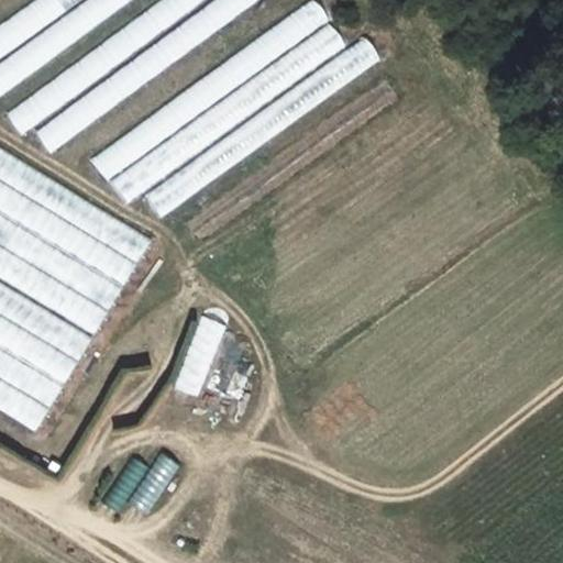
[(30,0),(0,20),(0,88),(133,0),(30,0)]
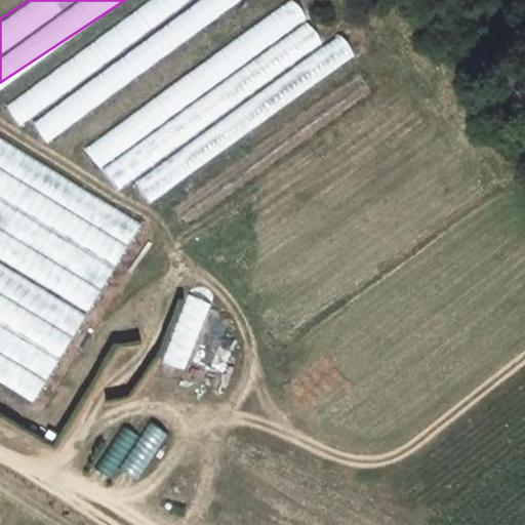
[(43,137),(250,0),(152,0),(2,98),(19,125),(30,118),(43,137)]
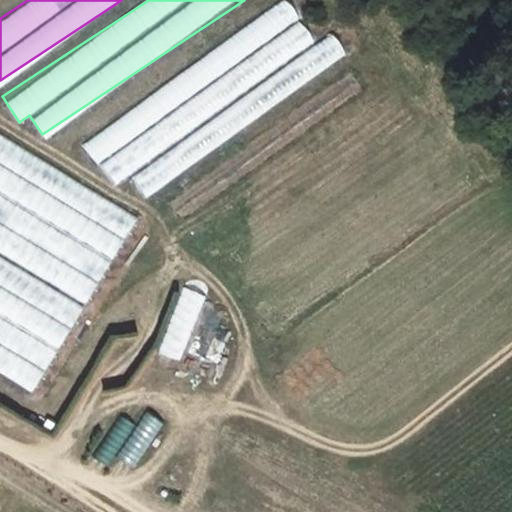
[(288,0),(285,0),(81,139),(113,186),(129,175),(143,195),(350,54),(334,31),(317,42),(288,0)]
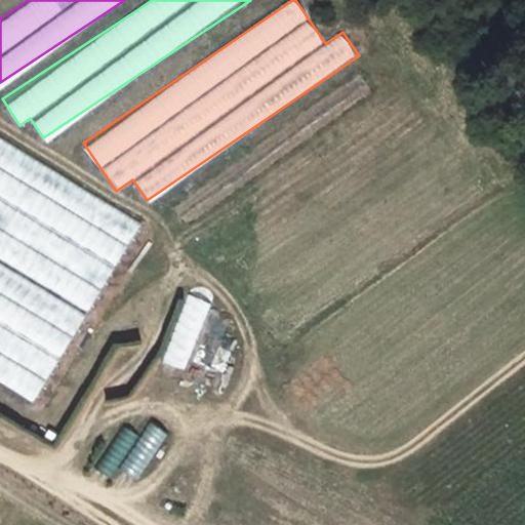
[(339,108),(370,93),(364,80),(332,94),(339,108)]
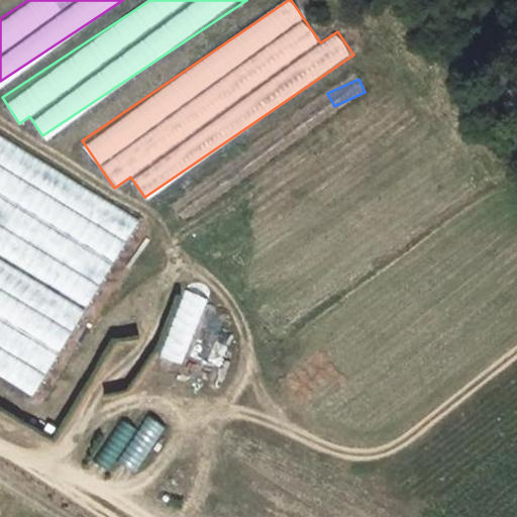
[(0,136),(0,373),(38,394),(139,213),(0,136)]
